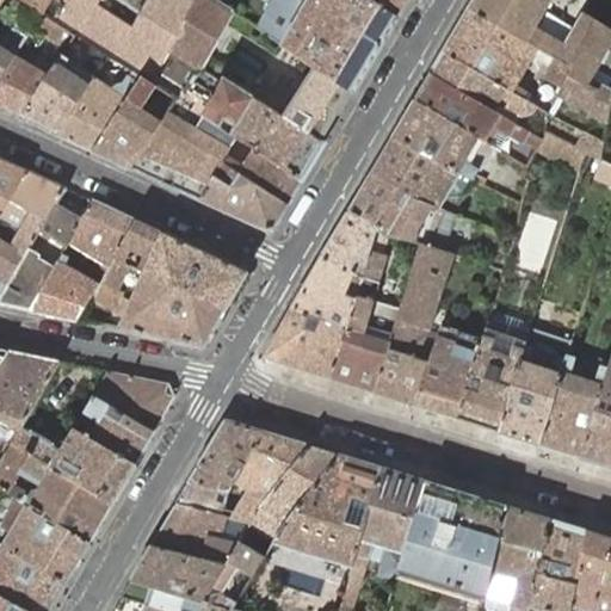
[(50,0),(22,0),(43,13),(50,0)]
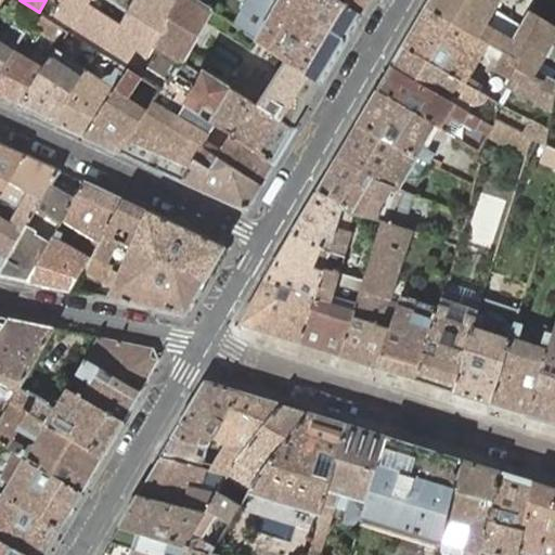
[(46,0),(39,12),(69,31),(88,43),(97,49),(118,63),(131,71),(155,43),(179,0),(46,0)]
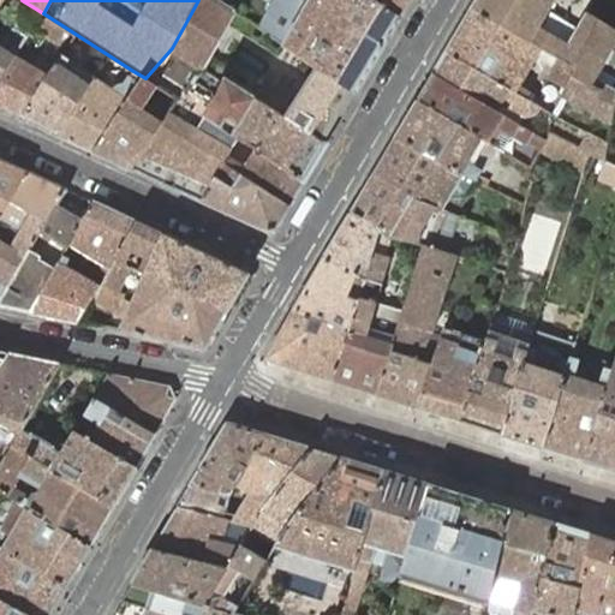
[(204,69),(237,12),(219,0),(198,0),(172,48),(204,69)]
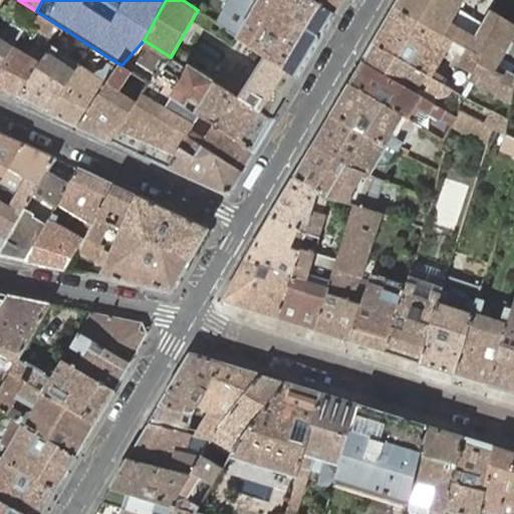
[(259,0),(230,0),(217,23),(238,37),(259,0)]
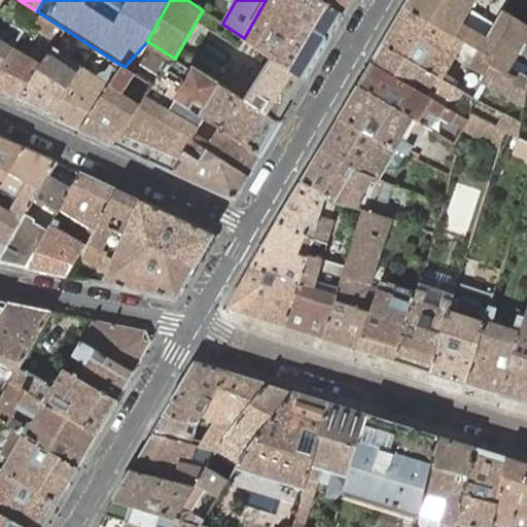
[(326,43),(343,15),(320,0),(266,0),(244,38),(305,79),(326,43)]
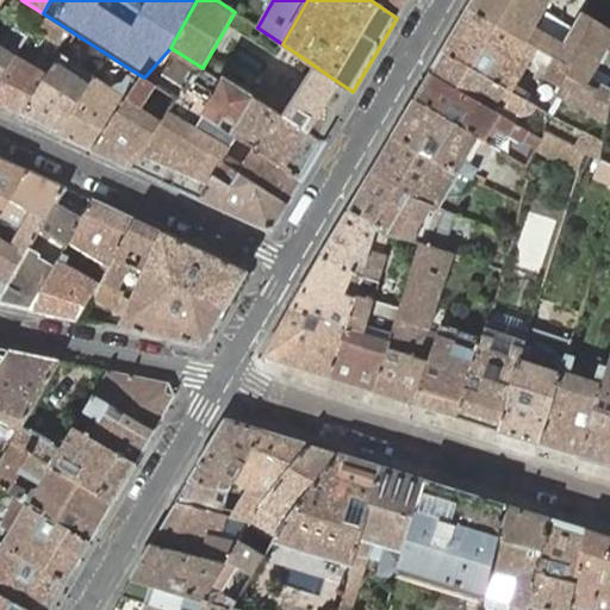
[(371,0),(397,18),(406,0),(371,0)]
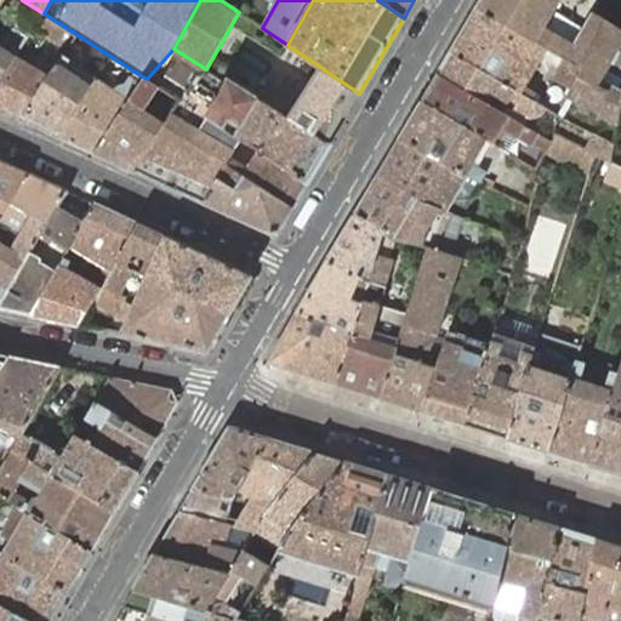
[(482,0),(466,28),(451,53),(520,93),(531,101),(536,93),(525,86),(543,57),(553,62),(558,56),(567,61),(556,77),(573,86),(567,97),(617,123),(620,101),(620,89),(602,80),(620,46),(620,30),(593,13),(575,45),(545,27),(559,0),(482,0)]
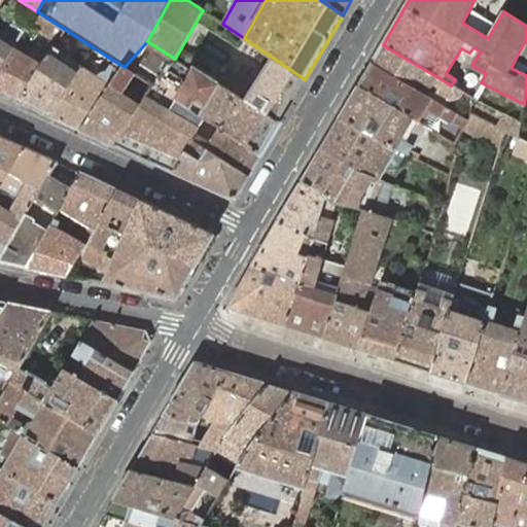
[(66,30),(37,11),(28,27),(0,69),(0,93),(19,102),(42,66),(25,55),(40,30),(59,42),(66,30)]
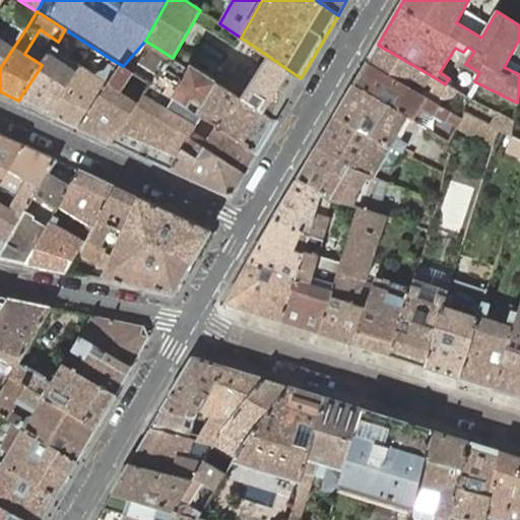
[(0,68),(27,26),(15,18),(9,27),(8,27),(7,29),(1,40),(0,39),(0,68)]
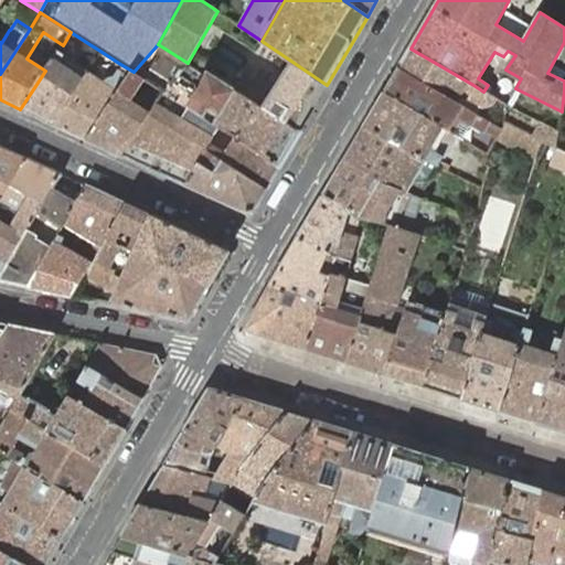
[(20,109),(53,125),(89,72),(97,60),(96,59),(98,50),(89,44),(78,64),(59,51),(45,71),(20,109)]
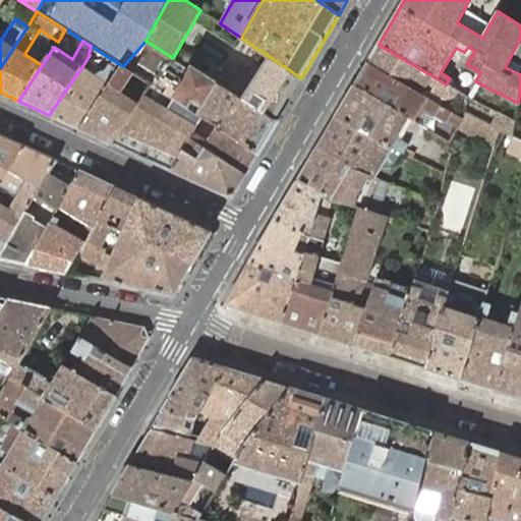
[(437,78),(379,45),(367,62),(427,98),(447,110),(449,106),(442,102),(444,99),(445,99),(446,99),(447,99),(447,98),(448,98),(449,98),(450,97),(451,97),(452,96),(453,96),(453,95),(454,94),(455,94),(455,93),(456,92),(456,91),(457,91),(446,84),(437,78)]
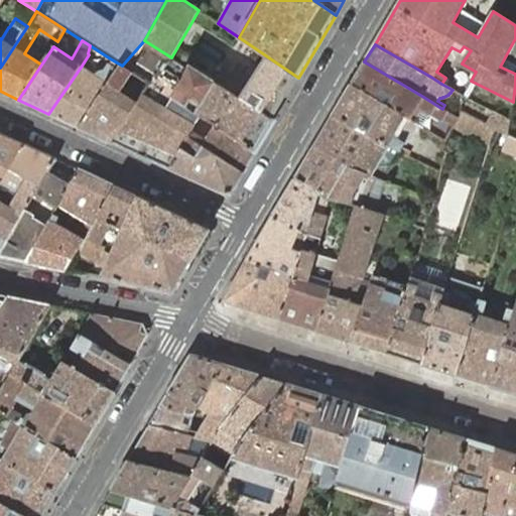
[(122,66),(110,58),(109,58),(109,59),(109,60),(108,61),(109,62),(109,63),(109,65),(110,65),(110,66),(111,67),(103,80),(82,66),(48,114),(80,128),(122,66)]
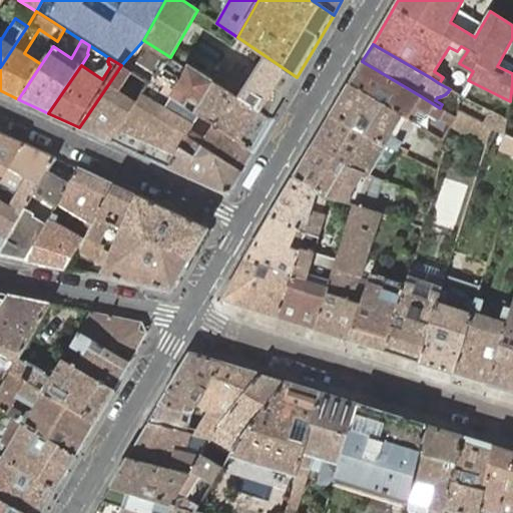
[(443,117),(452,122),(455,117),(440,108),(421,96),(362,61),(349,84),(408,119),(415,107),(429,116),(440,123),(443,117)]
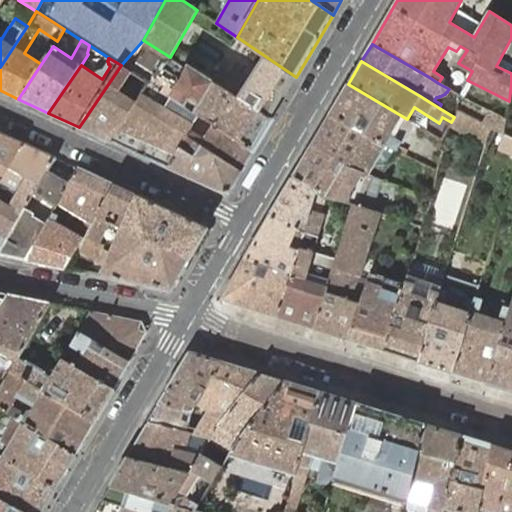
[(79,127),(109,140),(136,101),(120,91),(129,77),(134,80),(137,75),(121,65),(79,127)]
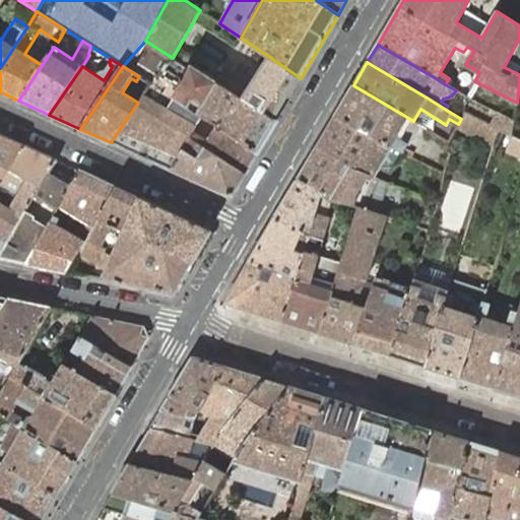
[(276,121),(284,107),(257,90),(254,96),(243,89),(239,96),(191,67),(190,70),(173,98),(188,108),(202,117),(217,126),(258,151),(272,126),(276,121)]
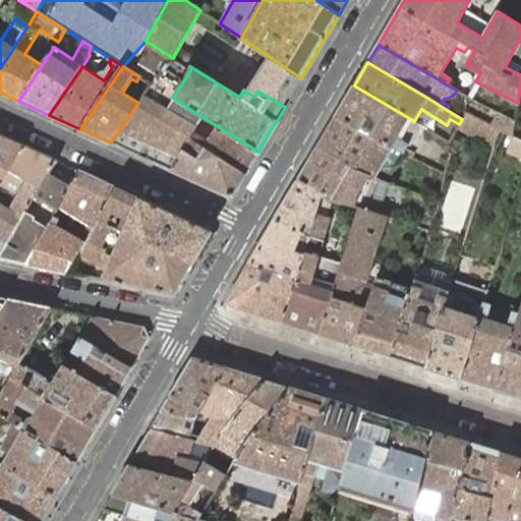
[(403,154),(410,158),(412,153),(406,149),(420,124),(414,121),(354,85),(336,116),(358,129),(403,154)]
